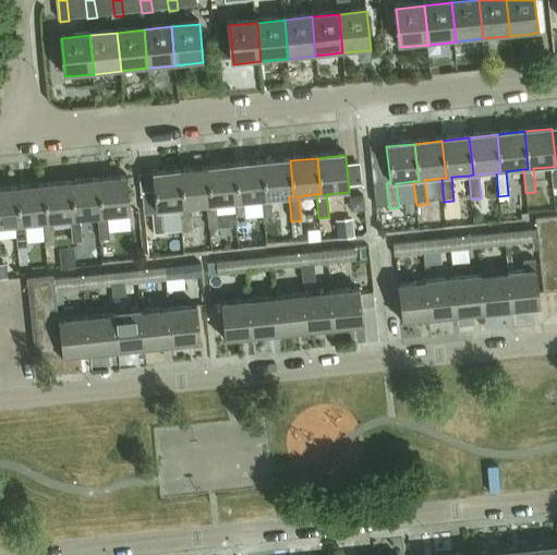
[(271,200),(289,197),(293,196),(290,160),(263,164),(266,200),(262,201),(265,232),(275,231),(271,200)]
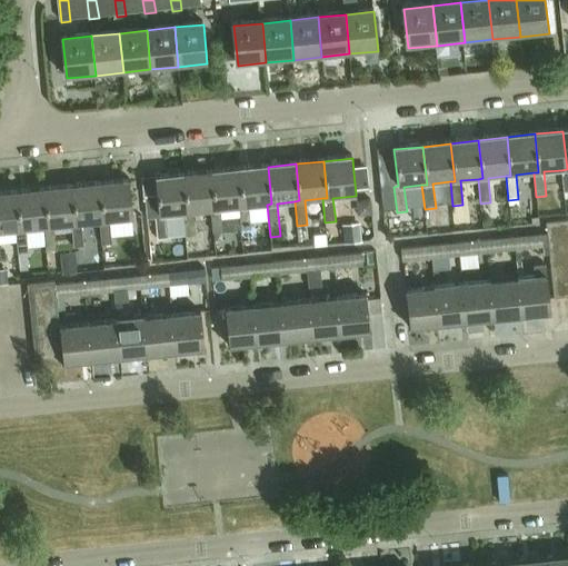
[(249,206),(267,205),(271,204),(268,167),(240,170),(245,207),(238,208),(240,231),(251,230),(249,206)]
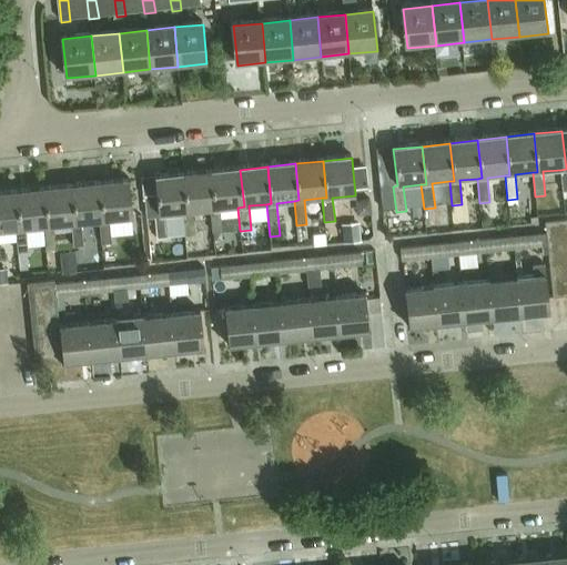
[(221,209),(238,208),(244,207),(240,170),(212,172),(216,210),(211,210),(213,234),(223,233),(221,209)]
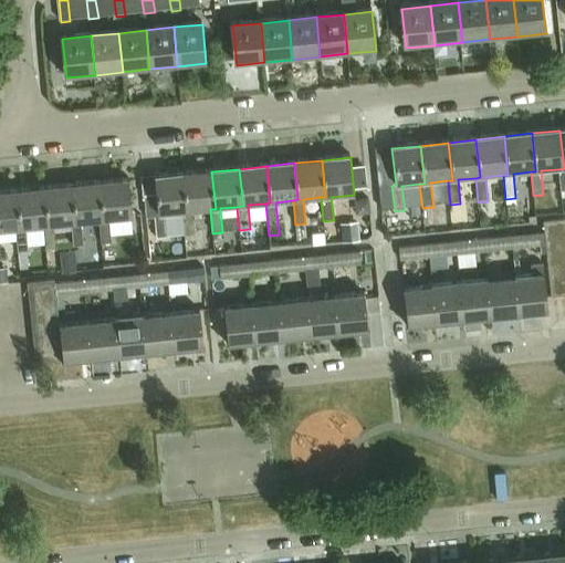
[(192,211),(210,209),(216,209),(211,171),(182,175),(187,212),(182,212),(185,237),(195,236),(192,211)]
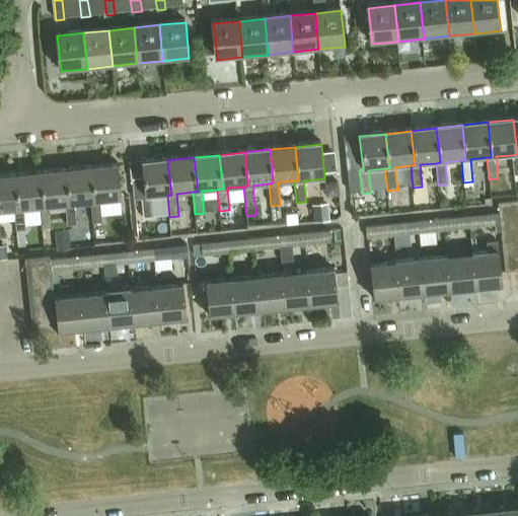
[(151,197),(167,195),(171,195),(167,160),(142,163),(145,196),(141,196),(143,219),(153,218),(151,197)]
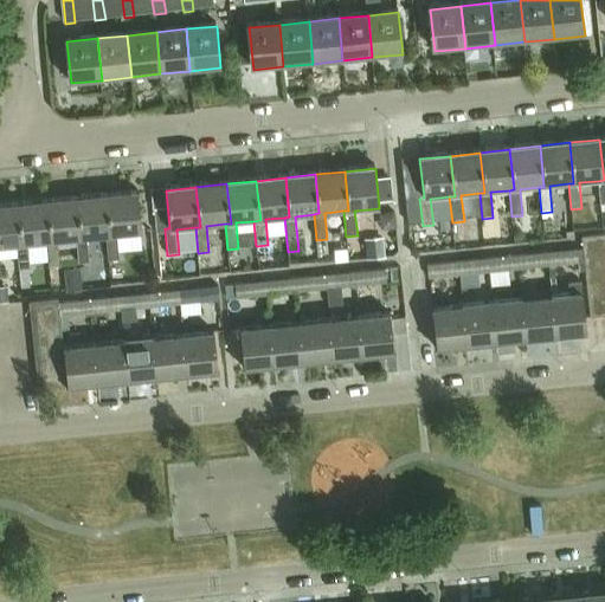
[(117,235),(142,233),(139,193),(78,199),(82,239),(77,239),(79,265),(90,264),(88,238),(107,237),(109,261),(120,260),(117,235)]
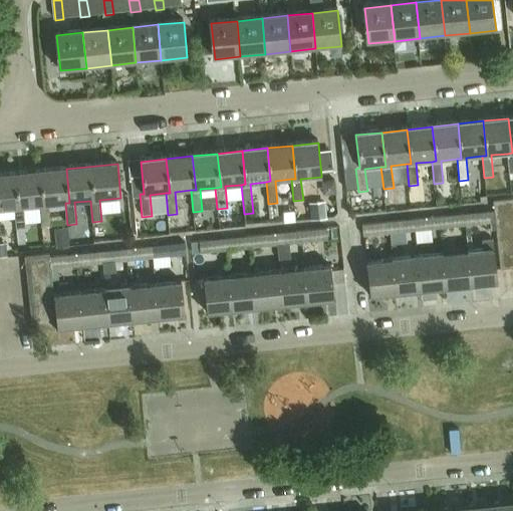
[(49,205),(65,203),(69,203),(66,169),(41,172),(44,205),(40,206),(42,227),(50,226),(49,205)]
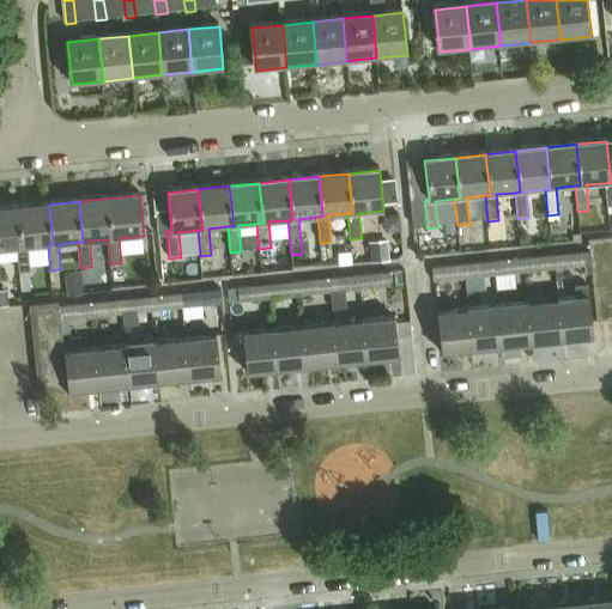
[(28,248),(48,245),(53,244),(49,205),(19,207),(23,248),(17,248),(19,274),(30,273),(28,248)]
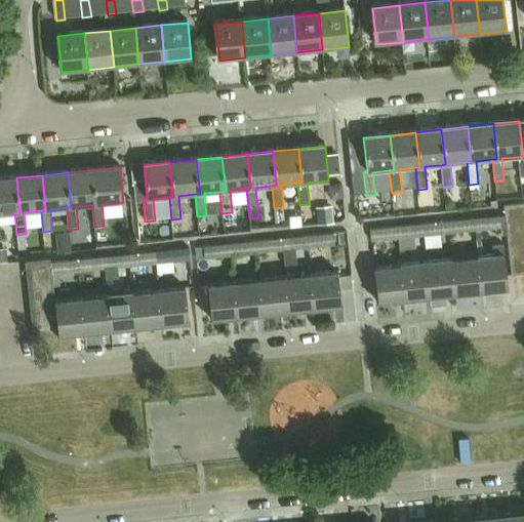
[(0,229),(0,213),(14,212),(19,212),(16,177),(0,178),(0,236),(1,237),(0,229)]
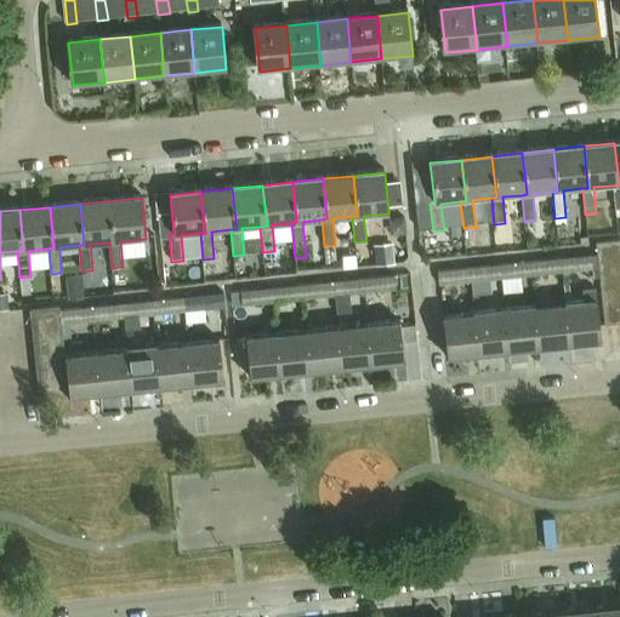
[(170,216),(158,217),(160,236),(169,235),(169,233),(171,233),(170,216)]
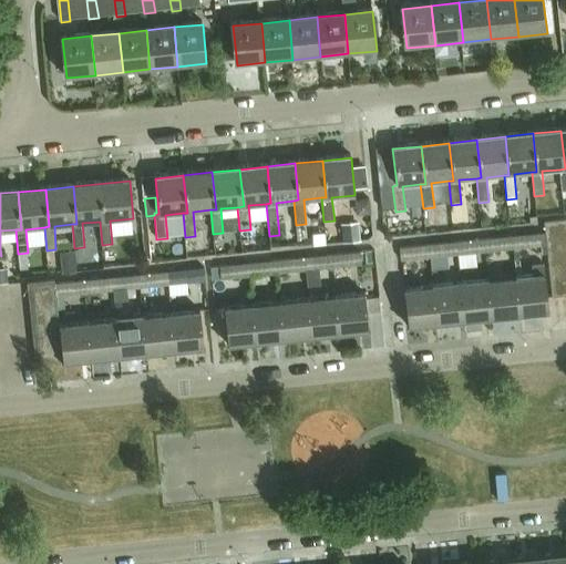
[(565,221),(545,223),(546,236),(565,234),(565,221)]
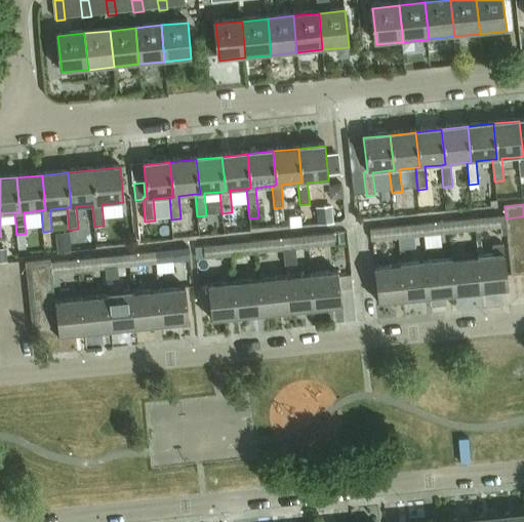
[(317,230),(333,228),(332,215),(316,217),(317,230)]
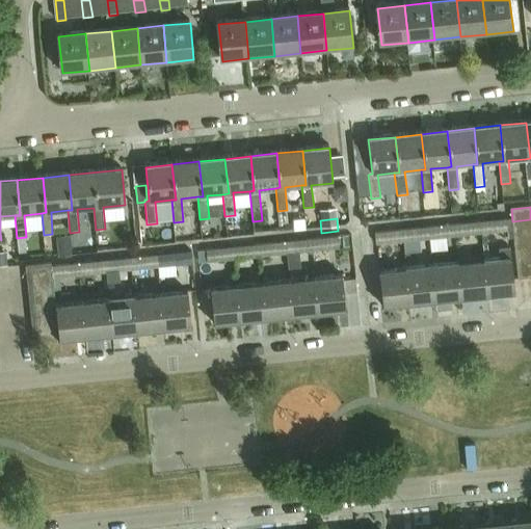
[(530,219),(512,221),(513,234),(530,231),(530,219)]
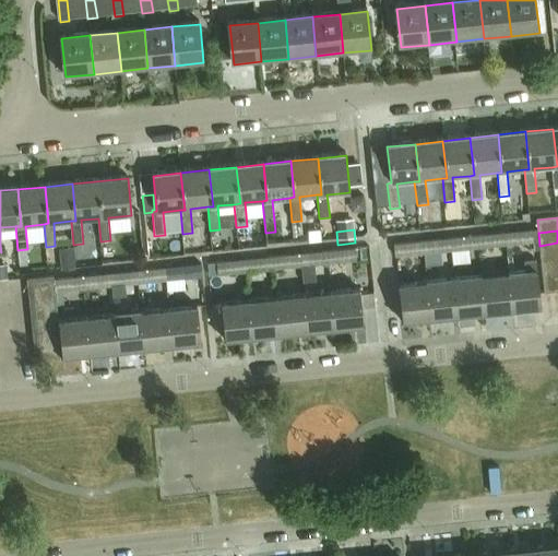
[(503,235),(505,248),(536,245),(534,232),(503,235)]
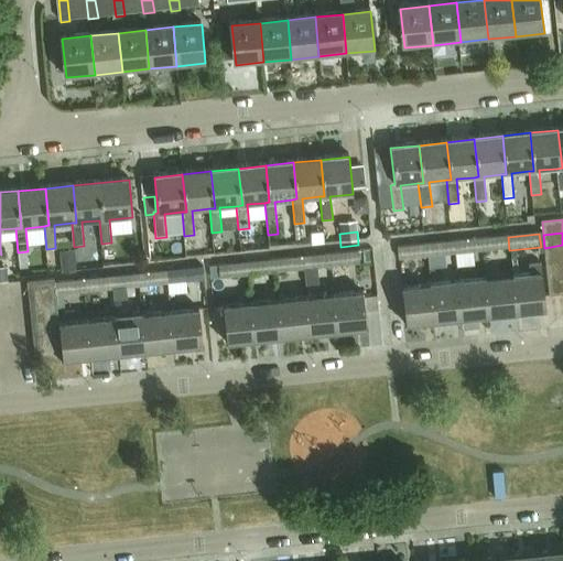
[(509,250),(508,237),(480,240),(482,254),(509,250)]
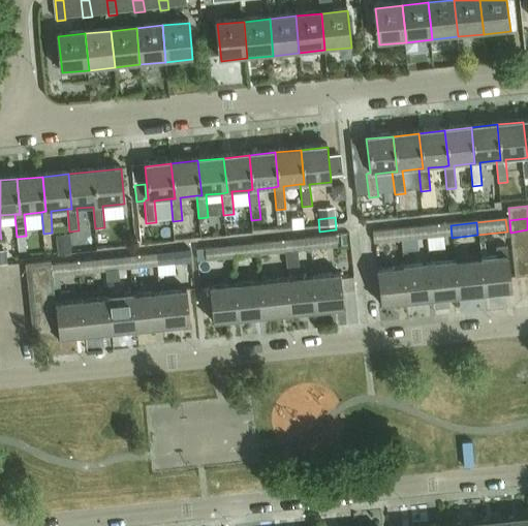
[(426,240),(452,238),(451,225),(425,228),(426,240)]
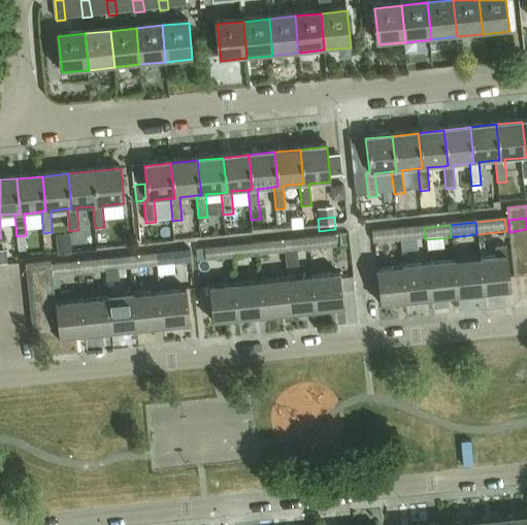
[(398,230),(400,242),(425,239),(424,228),(398,230)]
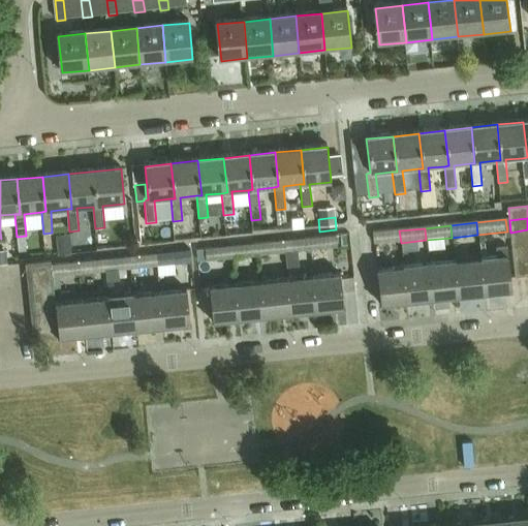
[(527,229),(510,233),(511,244),(527,242),(527,229)]
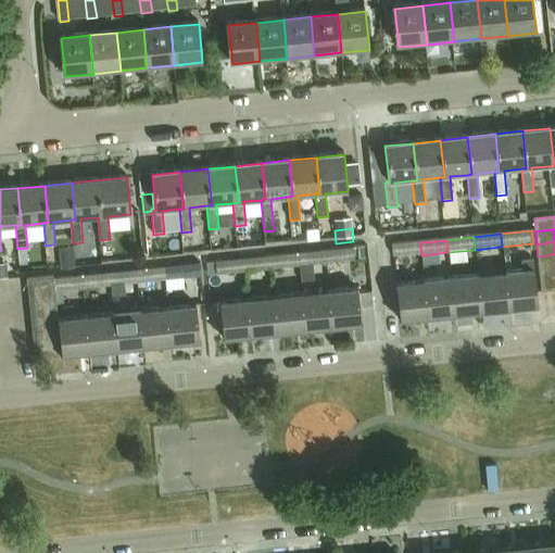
[(391,246),(392,259),(421,255),(419,242),(391,246)]
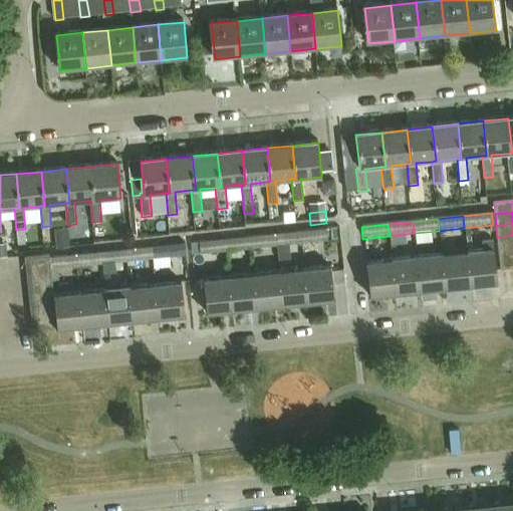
[(301,234),(302,245),(327,242),(326,231),(301,234)]
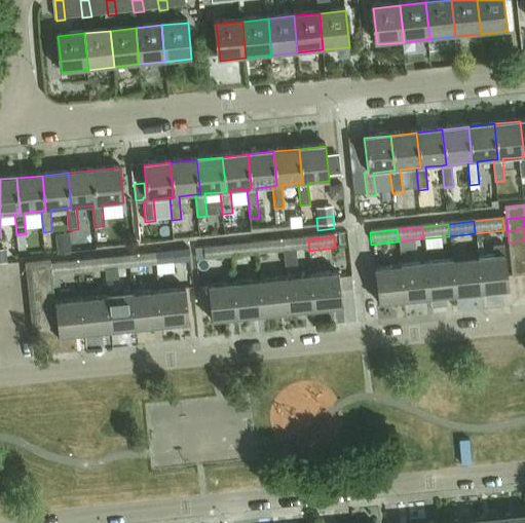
[(284,253),(309,251),(308,239),(283,241),(284,253)]
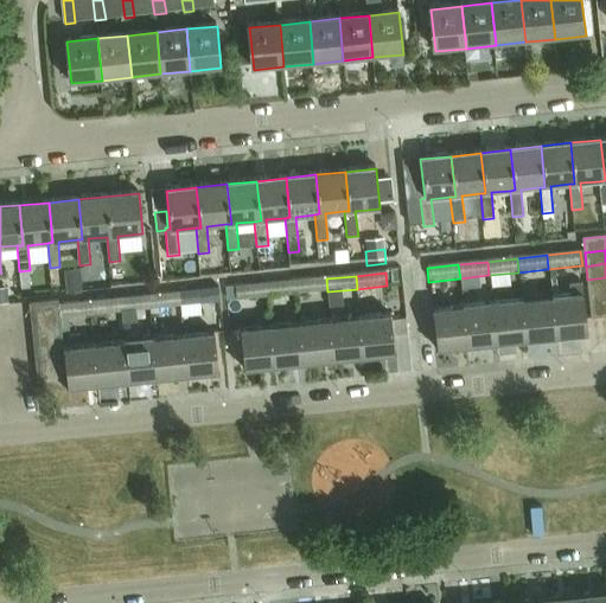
[(605,277),(587,280),(588,294),(605,292),(605,277)]
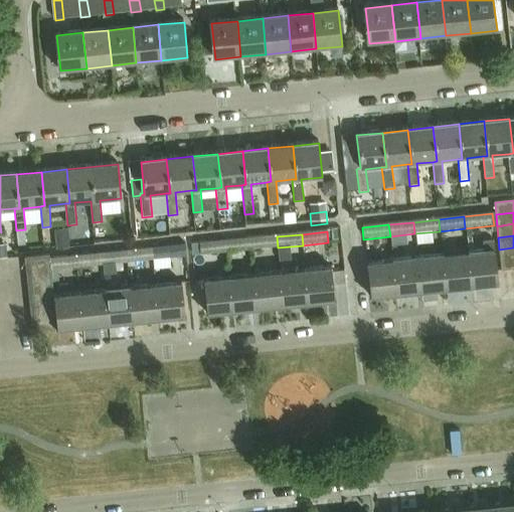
[(278,247),(277,236),(251,239),(252,250),(278,247)]
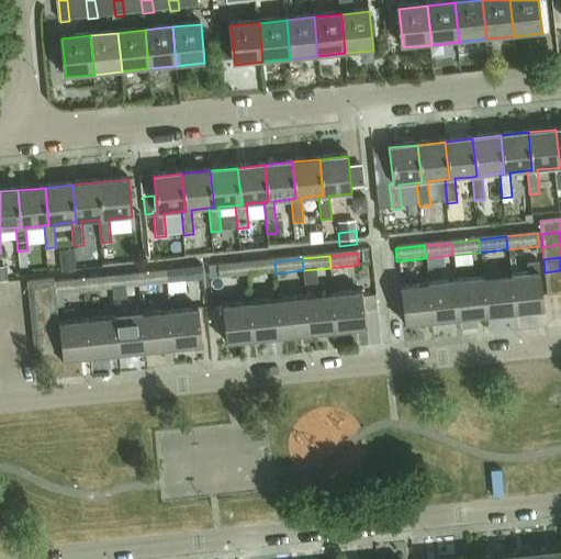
[(76,261),(62,264),(63,274),(77,272),(76,261)]
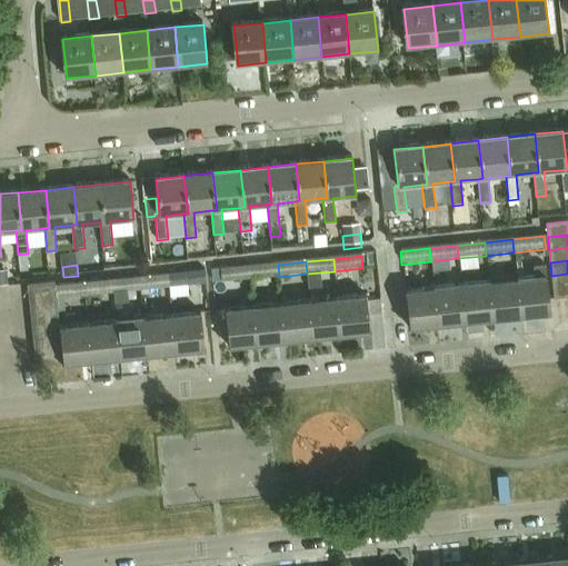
[(250,268),(251,280),(279,277),(278,265),(250,268)]
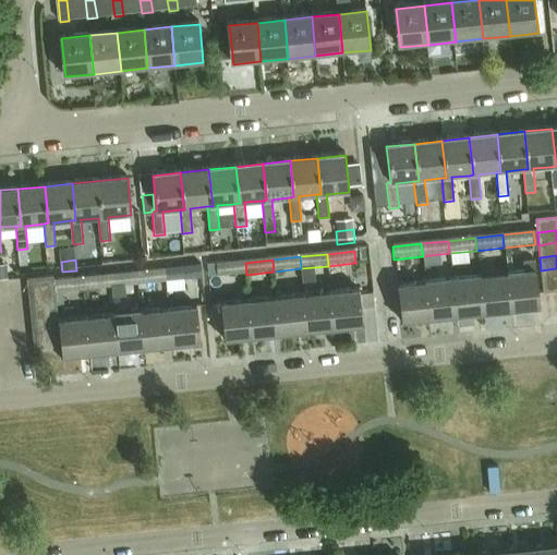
[(217,265),(218,277),(246,275),(245,263),(217,265)]
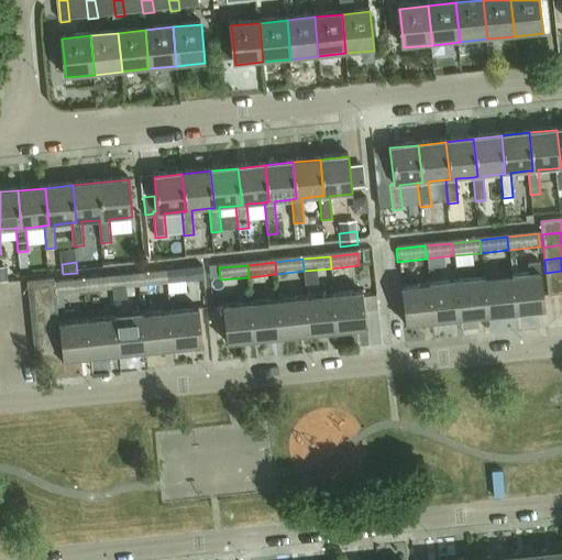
[(8,271),(0,272),(0,283),(9,283),(8,271)]
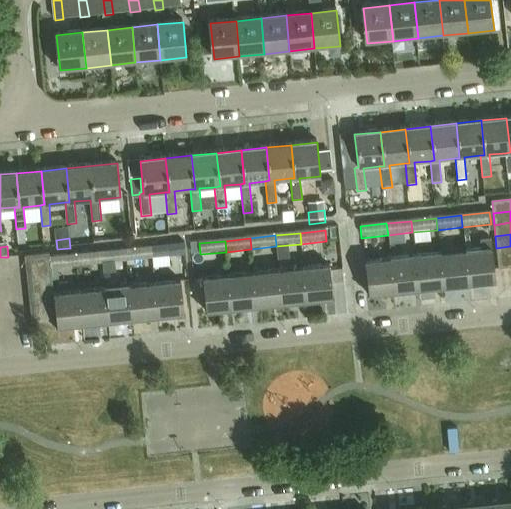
[(510,246),(496,248),(497,259),(510,257),(510,246)]
